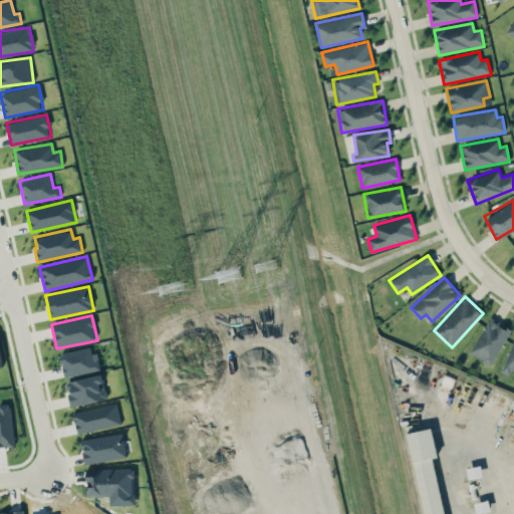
[(471,355),(493,364),(510,326),(488,316),(471,355)]
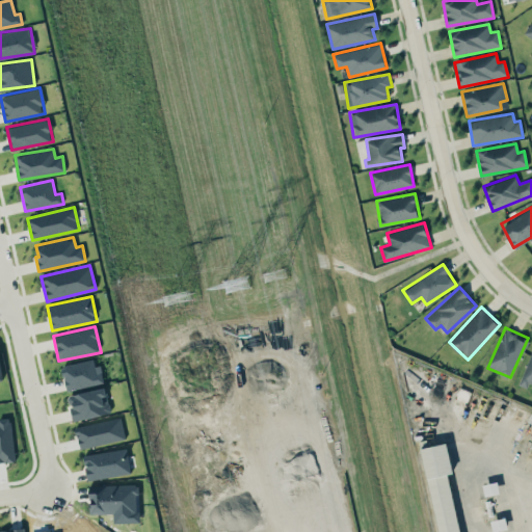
[(531,386),(531,348),(520,381),(531,386)]
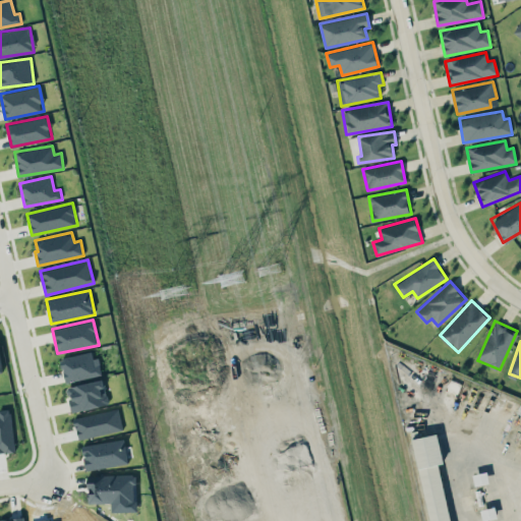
[(65,383),(100,374),(95,350),(59,358),(65,383)]
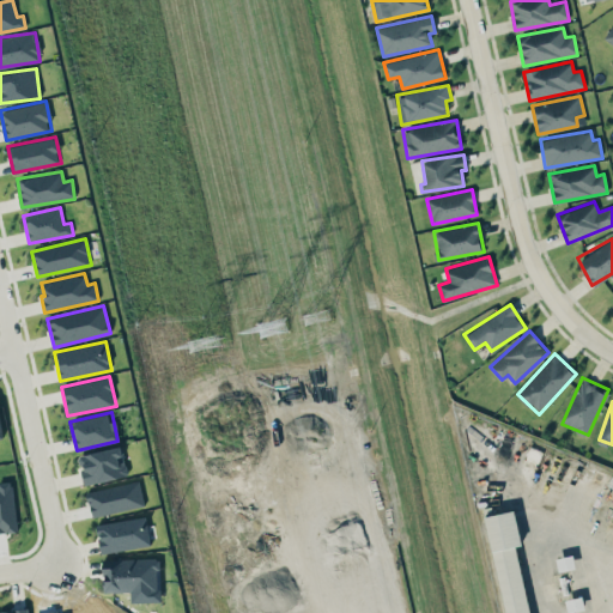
[(83,484),(127,475),(121,445),(77,455),(83,484)]
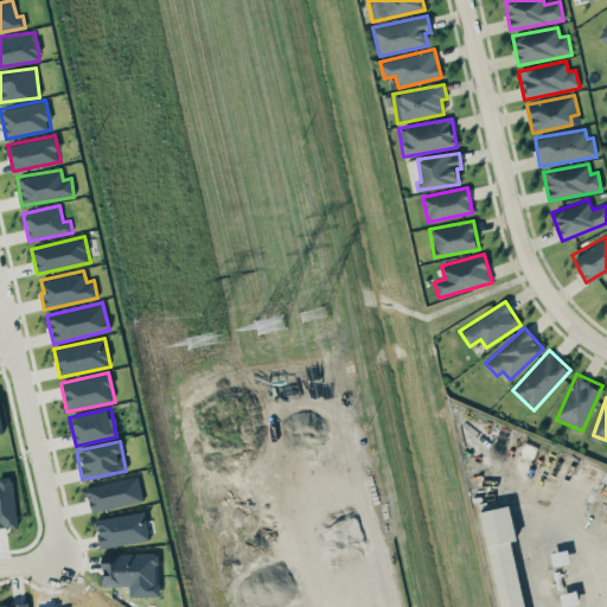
[(90,512),(144,500),(138,475),(85,487),(90,512)]
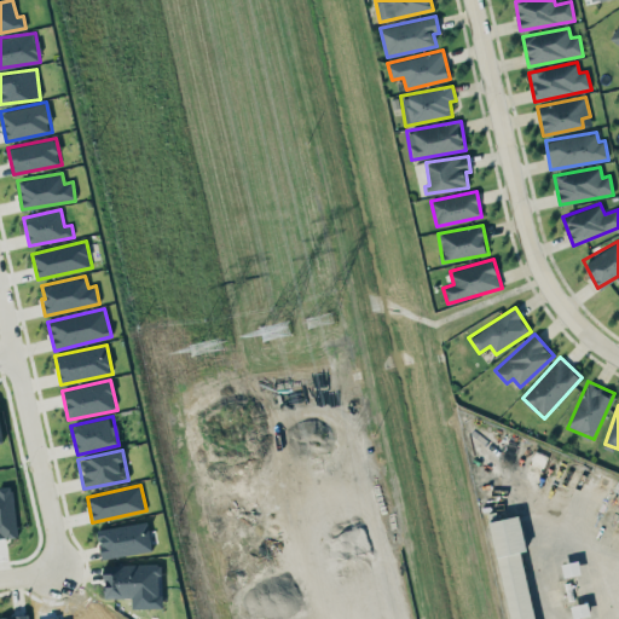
[(0,489),(0,537),(18,536),(11,487),(0,489)]
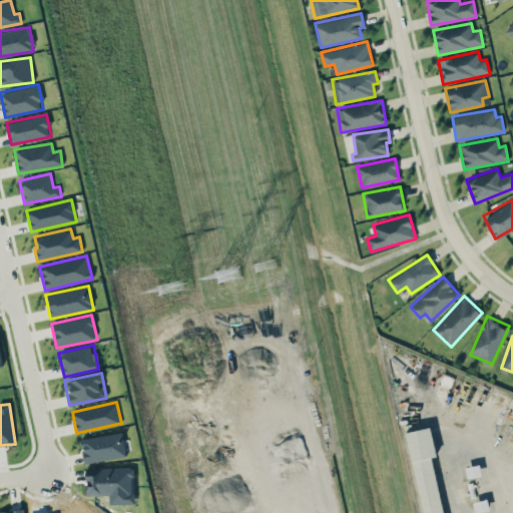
[(443,512),(433,458),(437,457),(431,427),(407,432),(422,512),(443,512)]
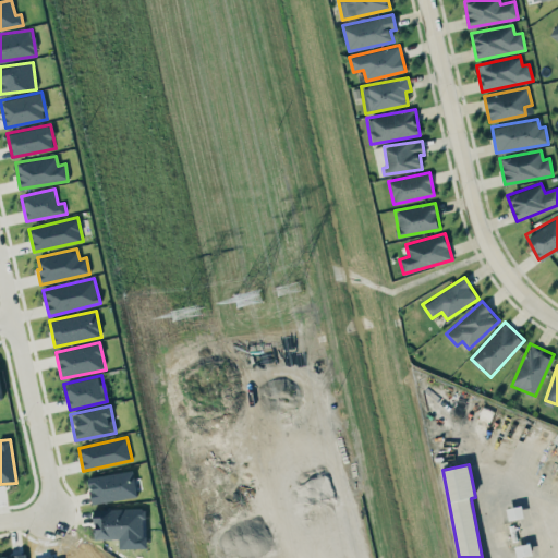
[(87,477),(92,504),(137,496),(133,470),(87,477)]
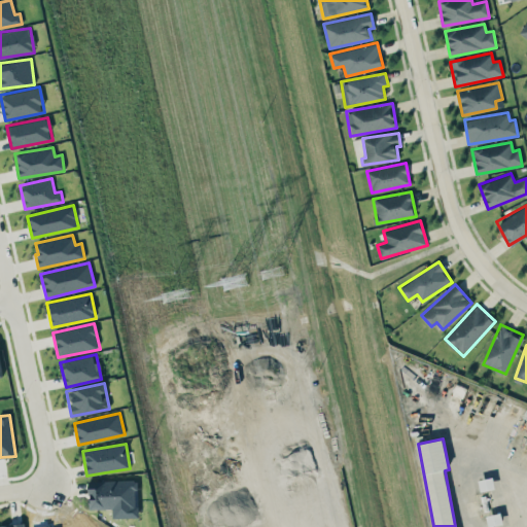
[(136,507),(136,480),(89,481),(89,508),(136,507)]
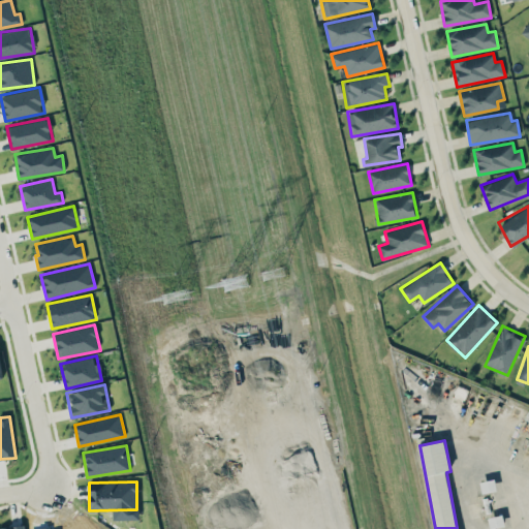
All buildings are outlined.
